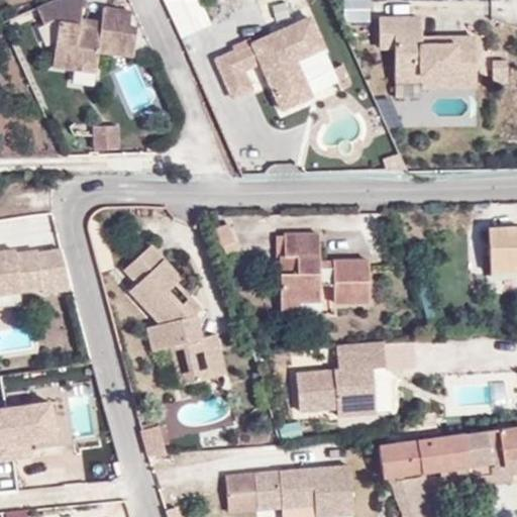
[(84,4),(82,0),(45,0),(32,6),(40,23),(55,17),(57,21),(49,65),(71,68),(71,61),(93,64),(95,50),(129,57),(134,27),(126,26),(128,12),(100,7),(97,26),(77,23),(78,6),(84,4)]
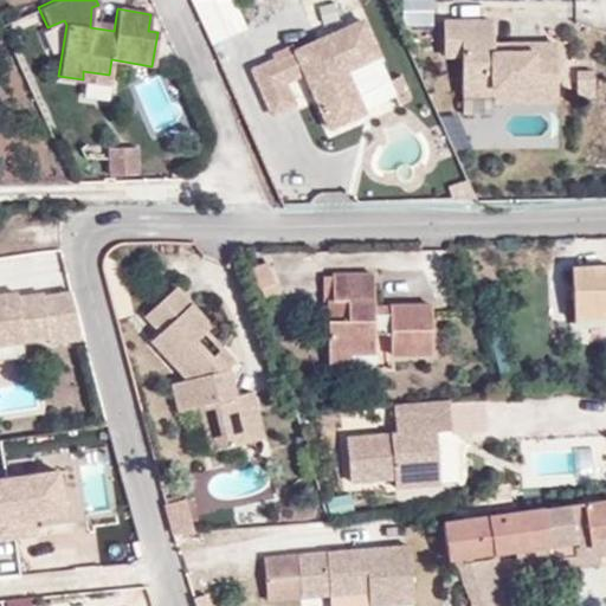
[(218,0),(200,7),(216,45),(252,31),(239,0),(218,0)]
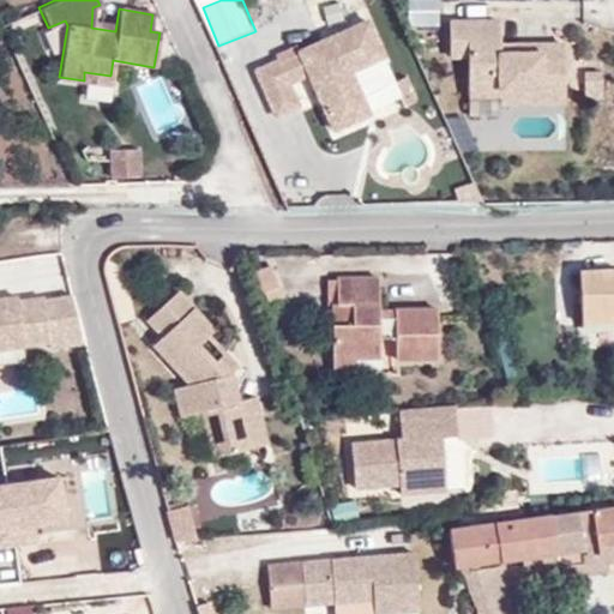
[(345,76),(384,60),(368,22),(300,53),(301,56),(280,66),(277,62),(256,72),(275,118),(296,108),(288,89),(311,79),(333,131),(363,118),(345,76)]
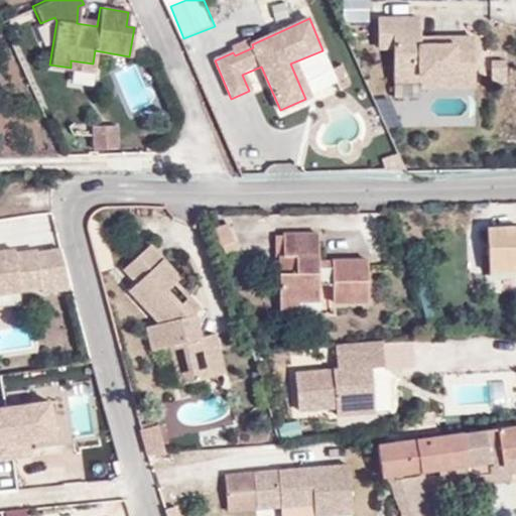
[(475,37),(421,39),(421,18),(379,19),(380,47),(394,47),(395,81),(422,81),(423,87),(476,86),(475,37)]
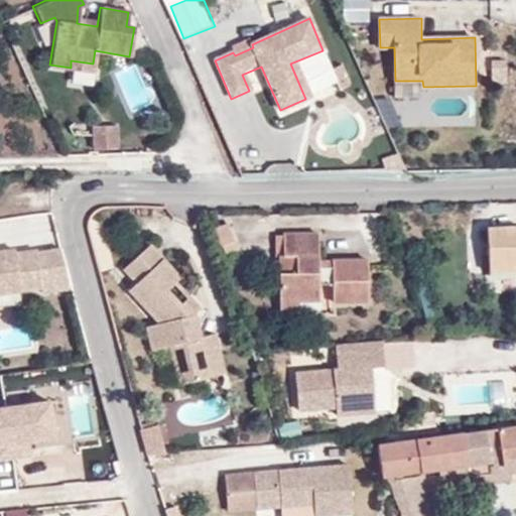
[(515,70),(515,69),(514,58),(507,59),(510,72),(515,70)]
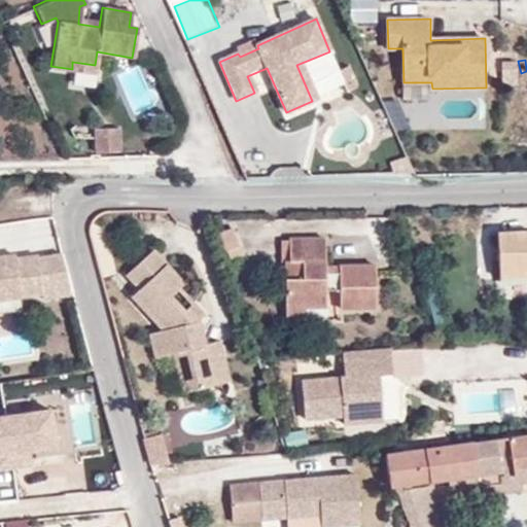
[(72,69),(94,72),(95,65),(72,62),(72,69)]
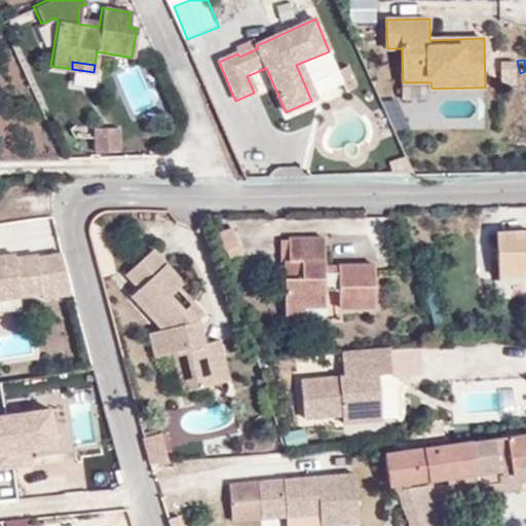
[(115,151),(115,126),(91,127),(91,151),(115,151)]
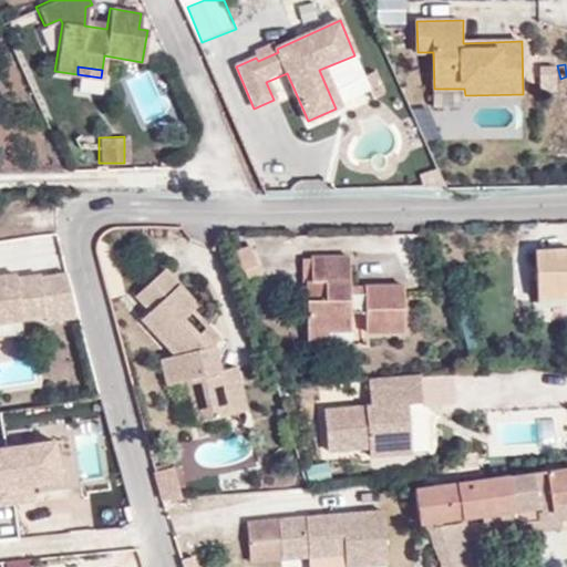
[(259,271),(251,248),(235,254),(243,277),(259,271)]
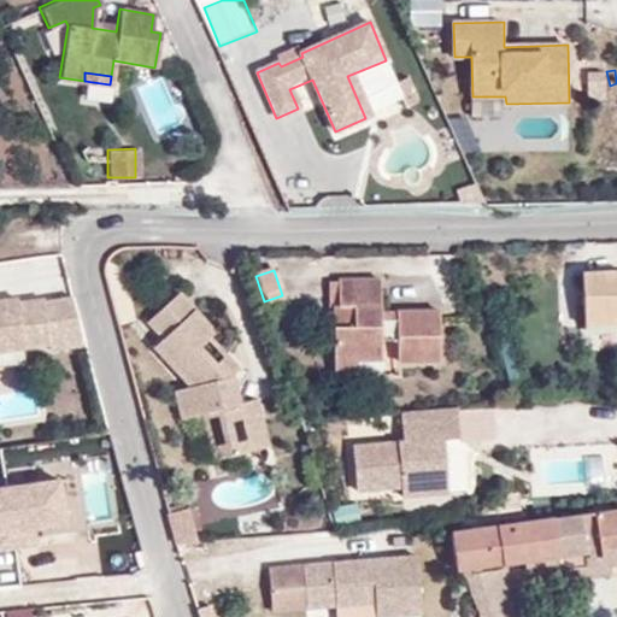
[(616,270),(583,271),(585,324),(616,322),(616,270)]
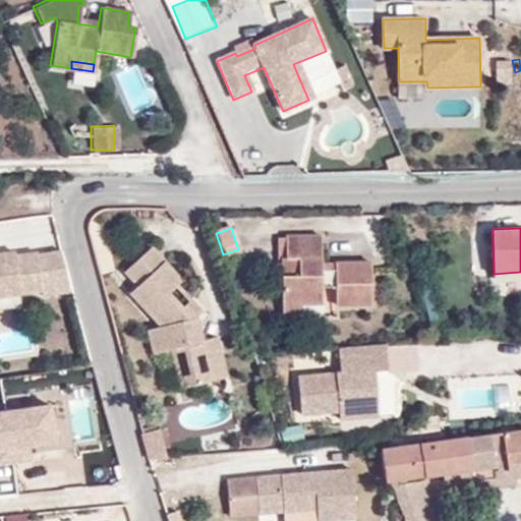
[(282,276),(282,301),(322,301),(322,286),(334,285),(335,303),(371,303),(370,262),(335,262),(335,269),(322,270),(322,262),(321,235),(287,236),(287,257),(300,257),(300,275),(282,276)]
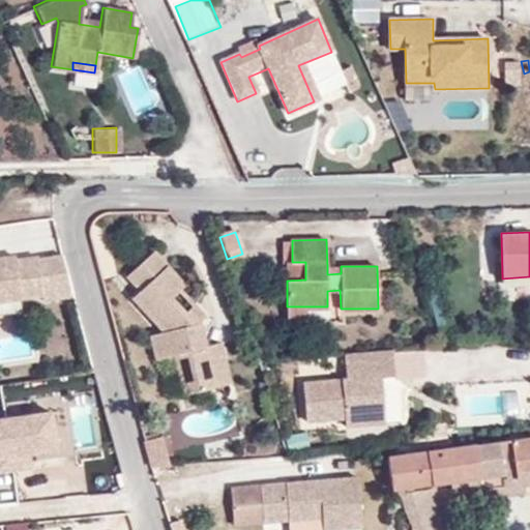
[(178,348),(186,382),(214,376),(206,343),(199,317),(189,306),(186,311),(172,296),(185,282),(151,249),(128,272),(142,286),(133,295),(167,330),(171,351),(178,348)]
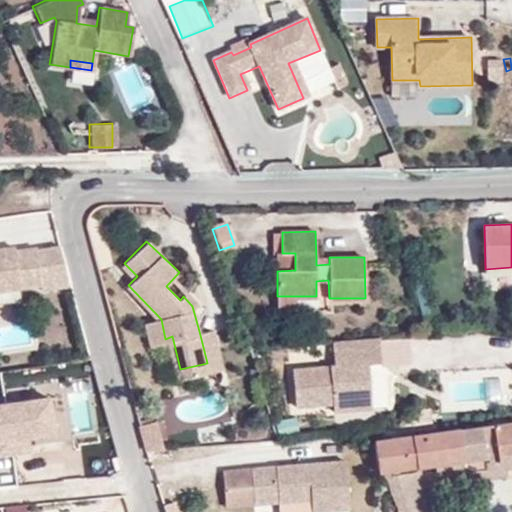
[(38,294),(68,290),(58,251),(33,254),(33,252),(14,254),(13,250),(0,251),(0,292),(37,289),(38,294)]
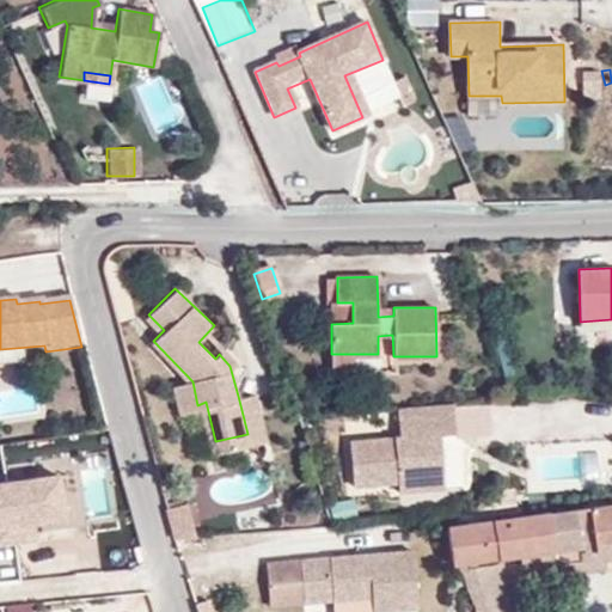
[(237,360),(225,348),(219,354),(230,366),(237,360)]
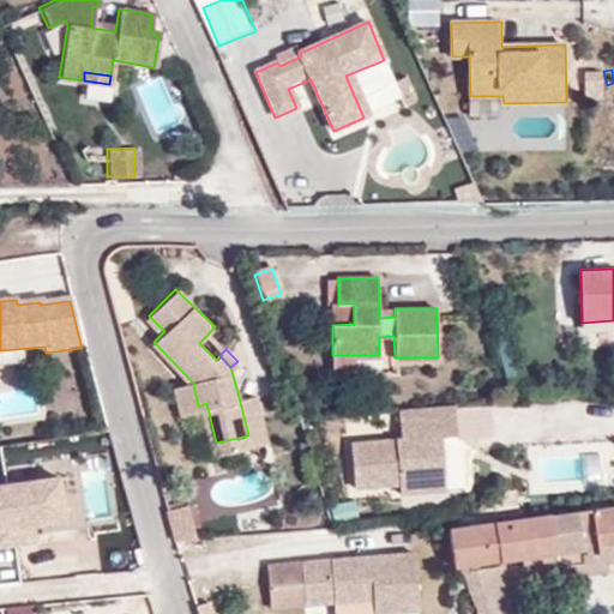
[(333,366),(380,366),(379,355),(332,355),(333,366)]
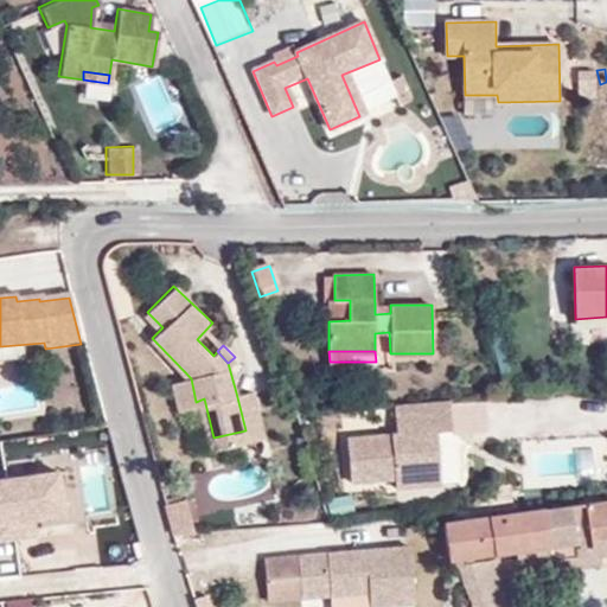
[(177,382),(183,404),(192,402),(196,402),(191,378),(177,382)]
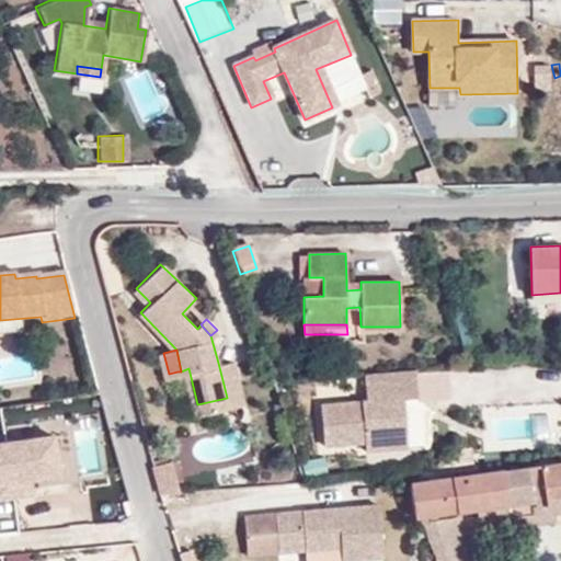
[(243,393),(235,358),(218,363),(227,398),(243,393)]
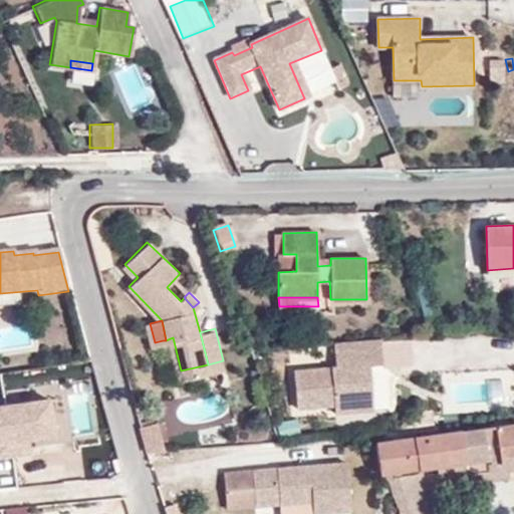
[(163,340),(171,372),(181,370),(173,337),(166,340),(163,340)]
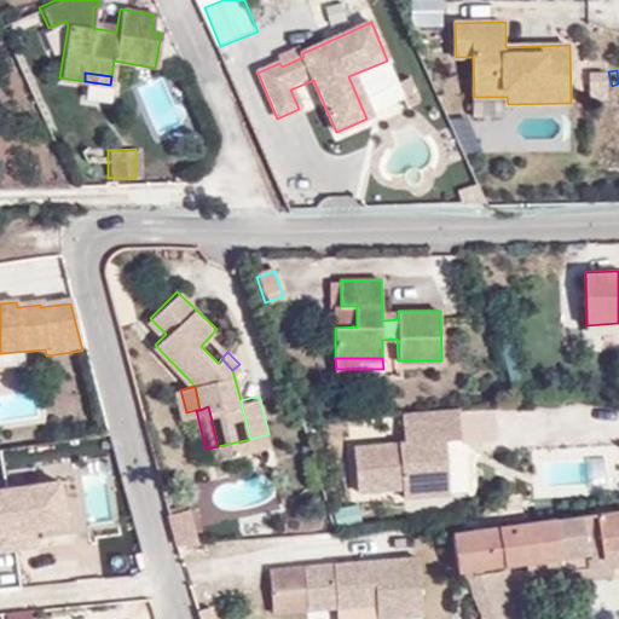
[(399,501),(449,498),(446,445),(460,444),(458,414),(404,417),(405,446),(354,449),(356,492),(399,491),(399,501)]
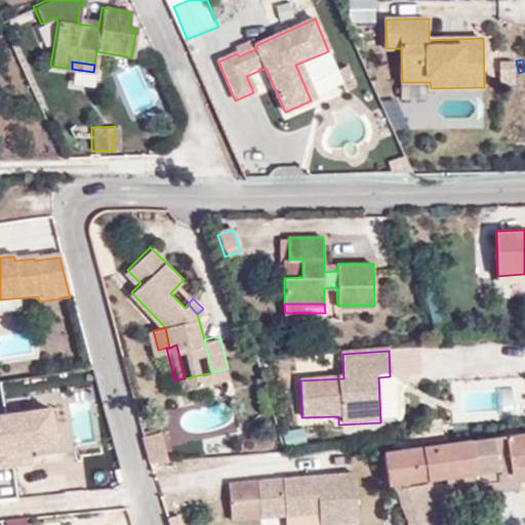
[(524,433),(507,436),(511,466),(524,463),(524,433)]
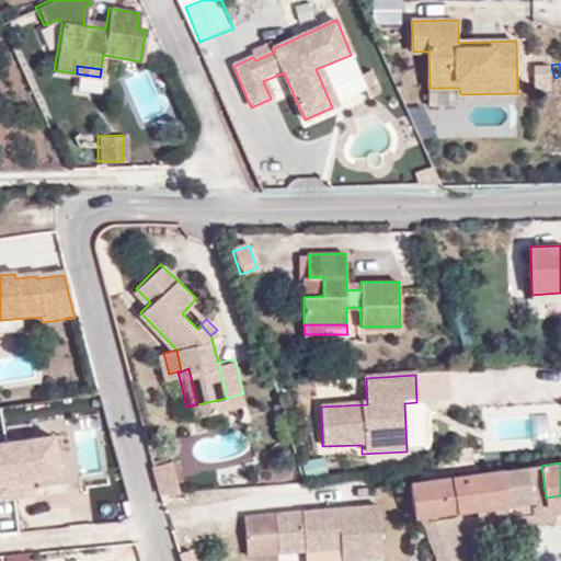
[(560,495),(546,497),(541,466),(528,467),(534,514),(511,517),(508,504),(471,510),(473,522),(492,519),(512,527),(560,522),(558,510),(560,508),(560,495)]
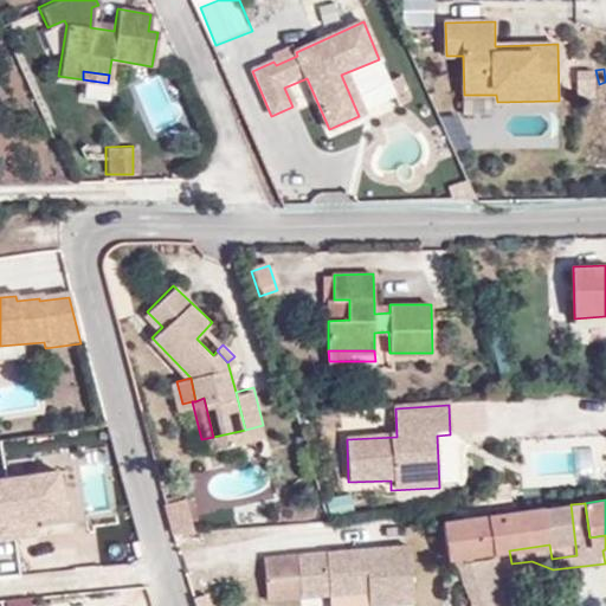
[(445,522),(450,558),(509,550),(549,545),(552,559),(577,555),(571,504),(445,522)]
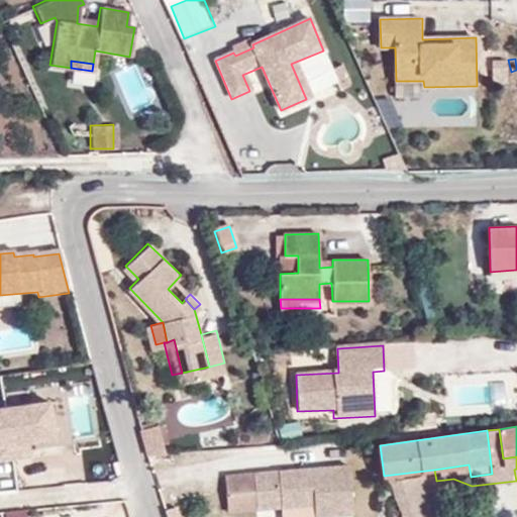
[(228,497),(256,494),(257,512),(313,507),(316,507),(316,516),(349,516),(352,516),(348,466),(226,476),(228,497)]
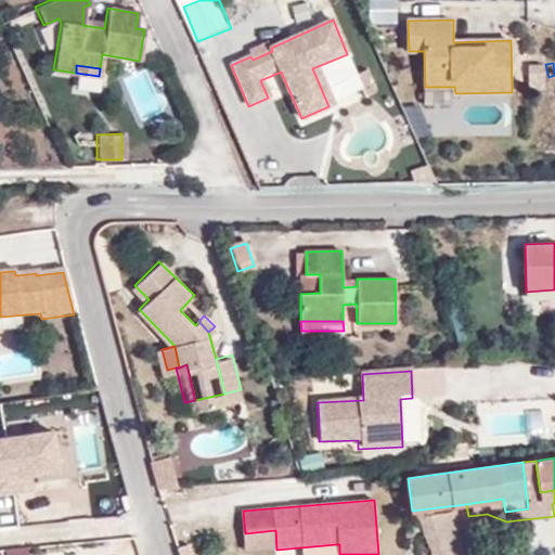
[(459,554),(453,517),(444,518),(448,554),(459,554)]
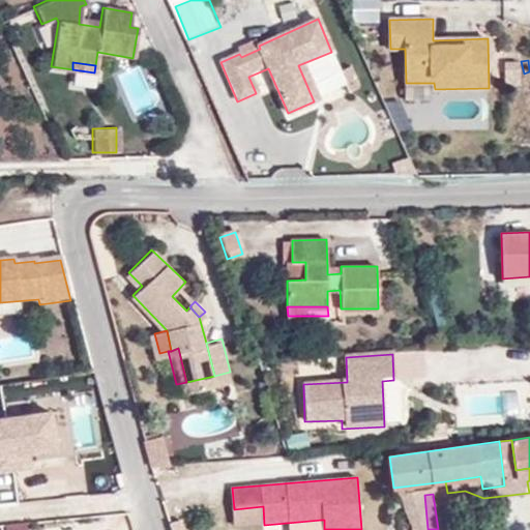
[(428,529),(424,495),(395,499),(408,529),(428,529)]
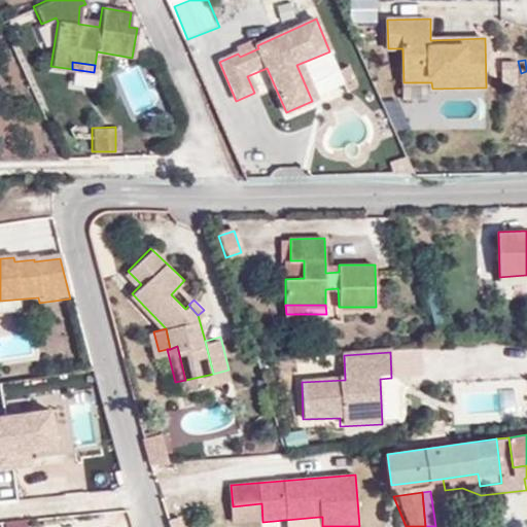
[(233,506),(234,524),(262,522),(261,503),(233,506)]
